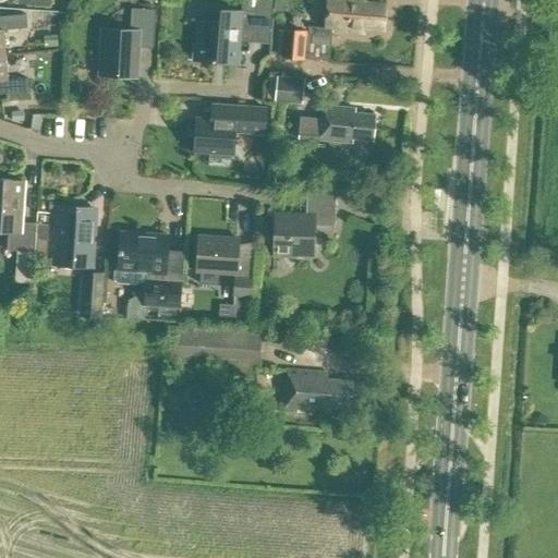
[(194,43),(192,61),(238,64),(239,41),(252,43),(268,44),(271,0),(255,0),(255,12),(220,10),(219,23),(198,21),(196,44),(194,43)]
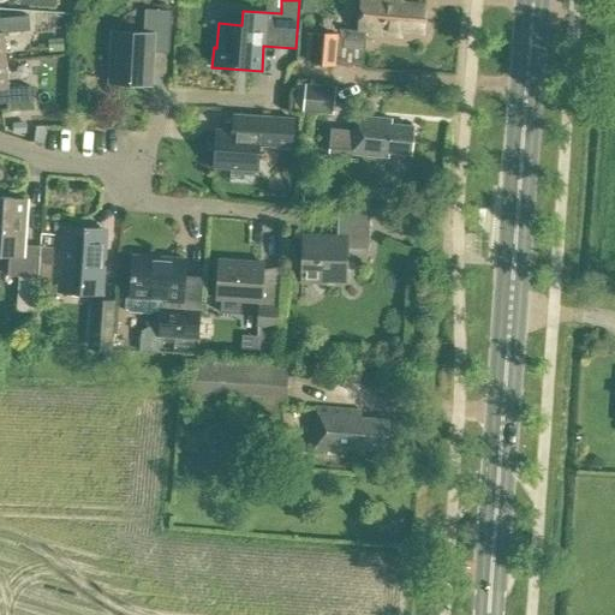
[(422,34),(424,5),(402,3),(401,0),(359,0),(358,30),(346,30),(345,36),(312,34),(310,63),(334,65),(335,46),(364,48),(365,34),(399,36),(400,31),(422,34)]
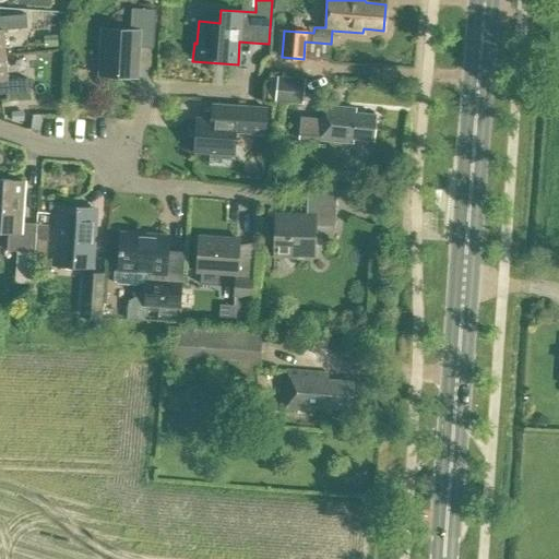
[(154,43),(155,10),(131,9),(130,32),(103,31),(100,74),(137,76),(139,43),(154,43)]
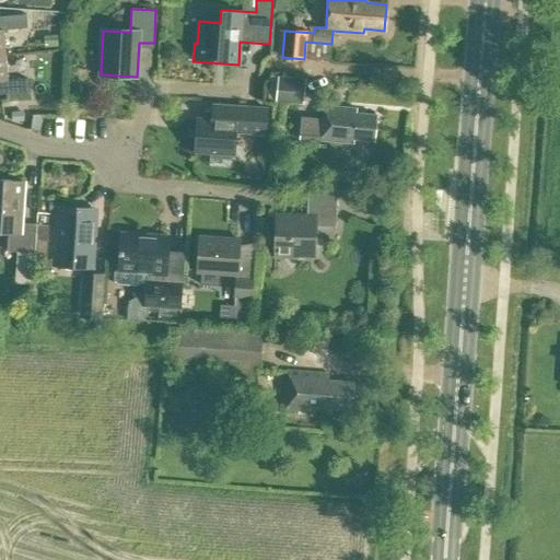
[(0,55),(4,56),(2,31),(27,28),(26,14),(0,16),(0,55)]
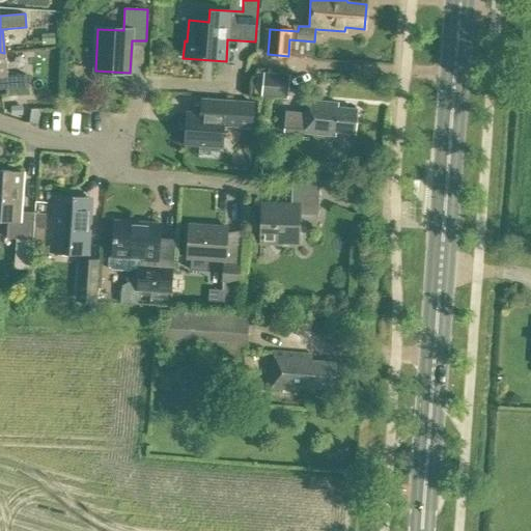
[(42,35),(43,45),(55,44),(54,34),(42,35)]
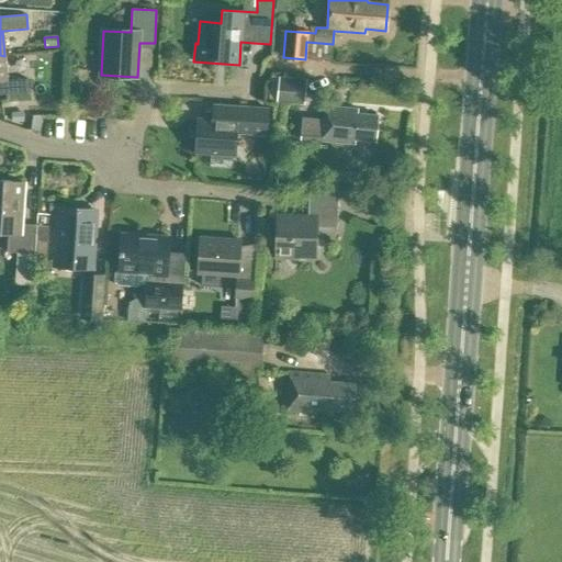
[(4,56),(0,55),(0,85),(1,94),(29,92),(27,79),(7,81),(4,56)]
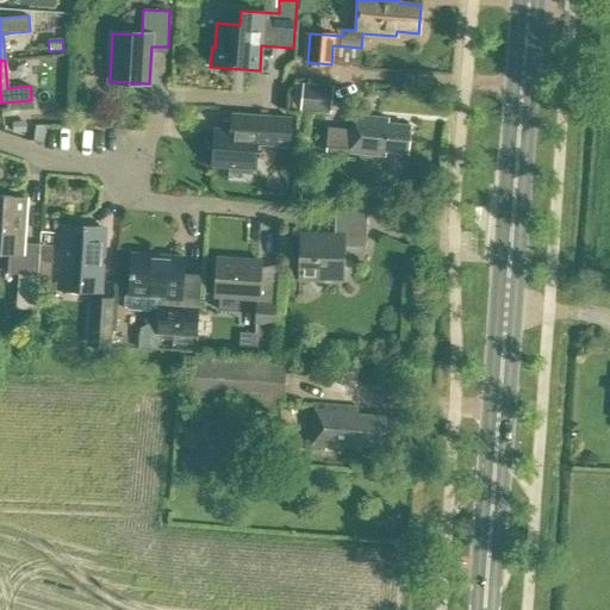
[(300,111),(330,114),(332,86),(303,83),(300,111)]
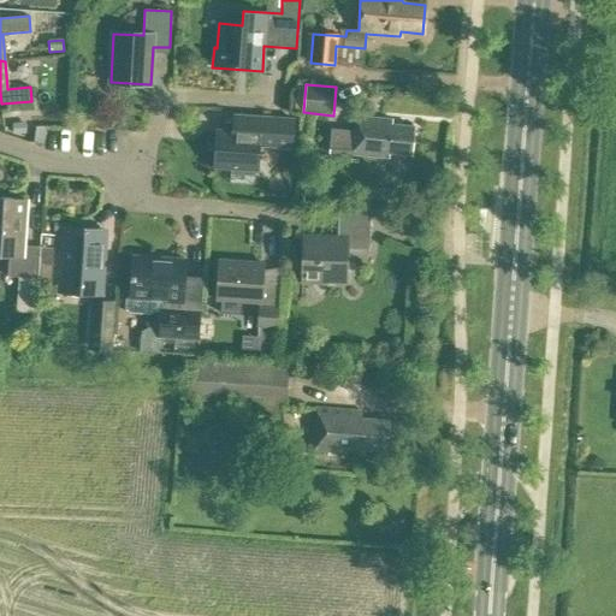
[(234,116),(232,132),(217,131),(214,167),(258,171),(259,146),(291,148),(294,119),(234,116)]
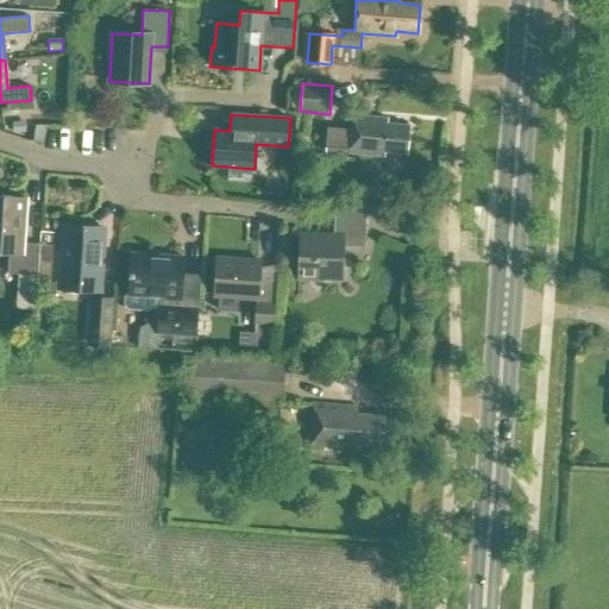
[(407,154),(409,125),(388,124),(388,119),(352,115),(351,131),(333,130),(332,148),(350,150),(349,154),(384,157),(385,151),(407,154)]
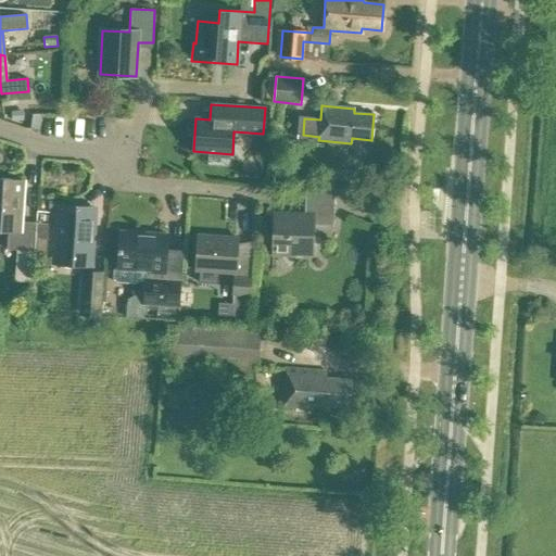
[(15,113),(11,113),(12,114),(12,124),(24,123),(23,116),(23,113),(15,113)]
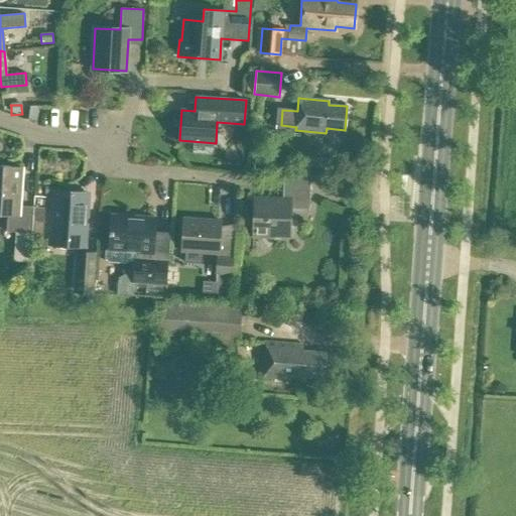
[(30,234),(33,208),(19,206),(22,167),(0,165),(0,209),(7,210),(5,232),(30,234)]
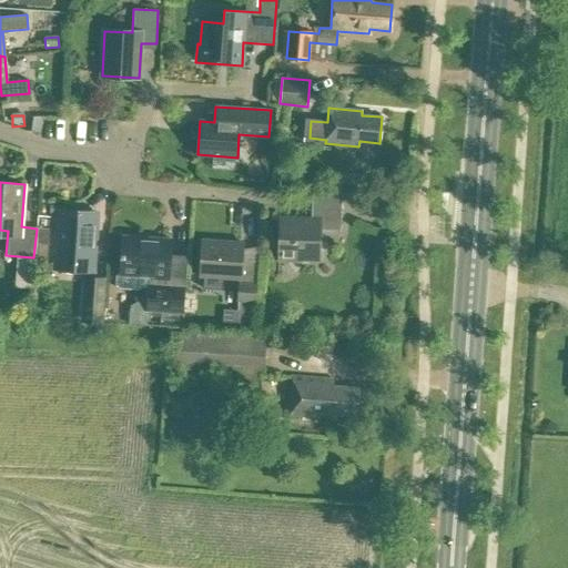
[(341,231),(342,193),(313,192),(312,219),(280,217),(279,262),(301,262),(302,260),(320,261),(321,230),(341,231)]
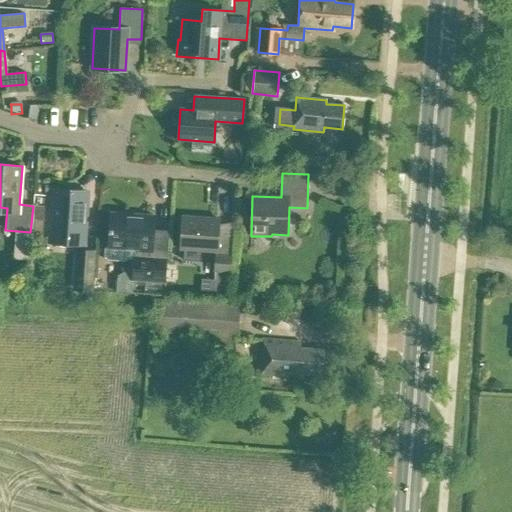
[(84,240),(87,192),(54,189),(49,237),(84,240)]
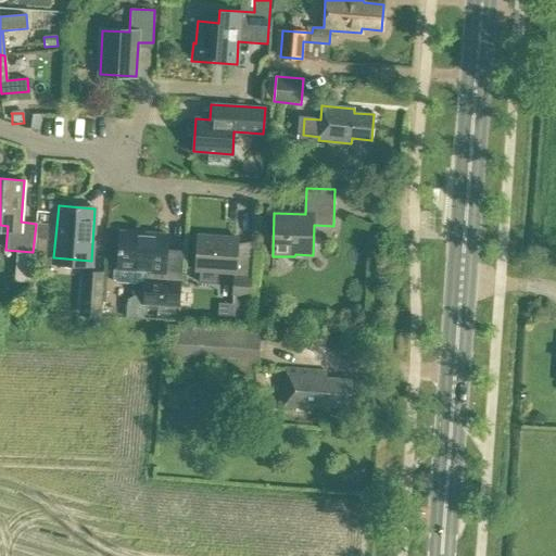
[(37,224),(35,255),(46,256),(48,224),(37,224)]
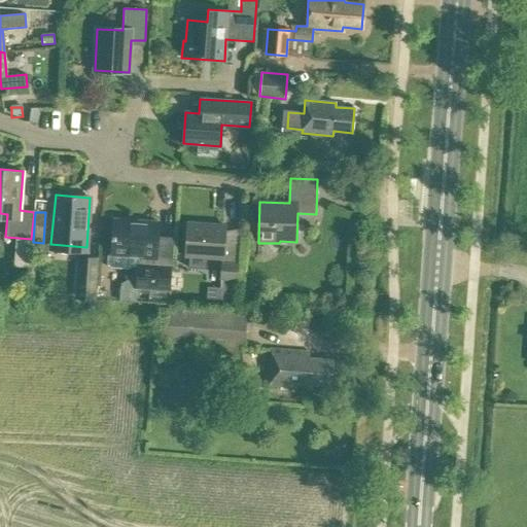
[(113,219),(110,253),(107,255),(106,264),(110,267),(129,269),(131,266),(136,267),(135,288),(169,290),(173,249),(157,247),(160,222),(113,219)]
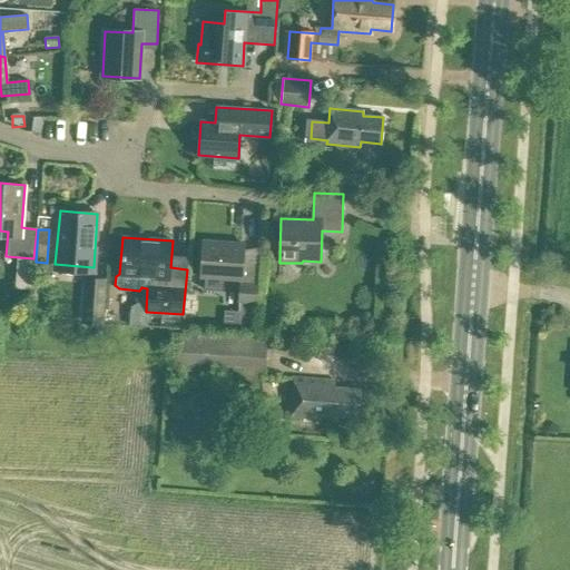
[(239,279),(238,292),(237,314),(256,315),(257,293),(259,261),(243,259),(244,245),(203,243),(200,276),(239,279)]
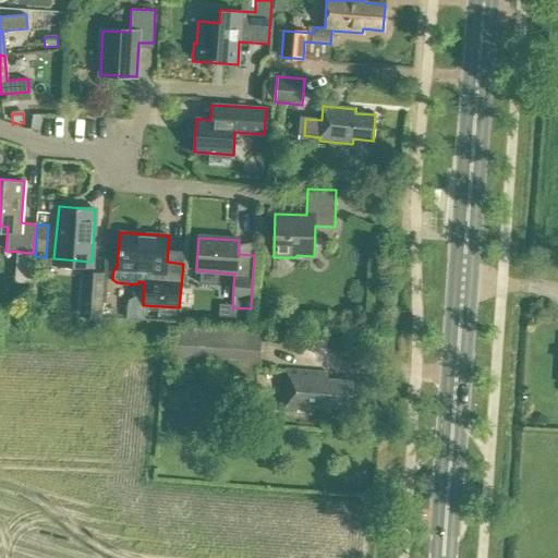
[(100,319),(101,305),(104,275),(83,273),(80,318),(100,319)]
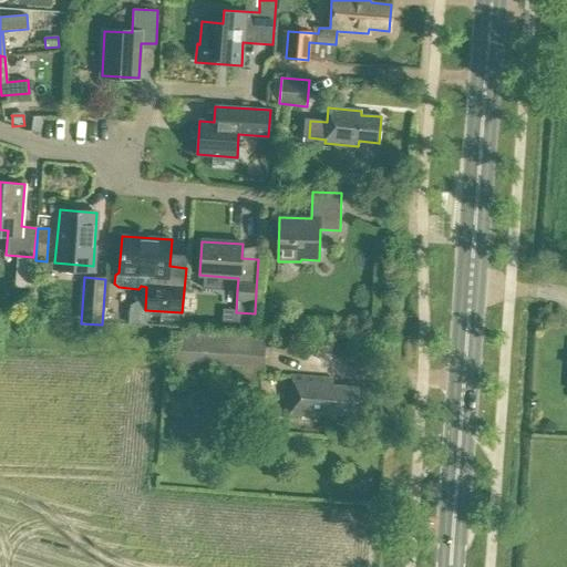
[(266,338),(178,333),(177,333),(175,369),(264,373),(266,338)]
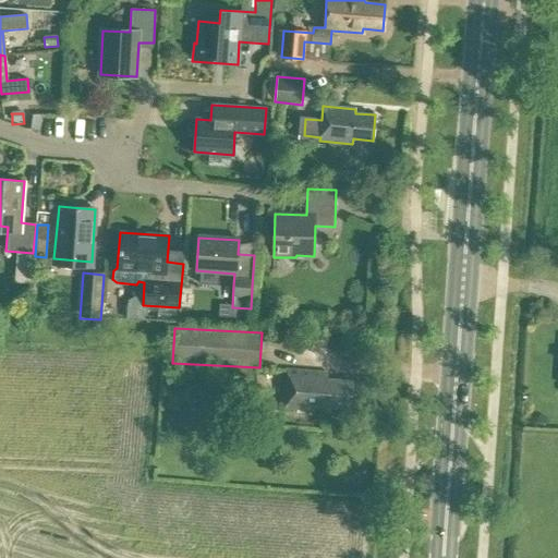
[(256,368),(232,367),(231,381),(255,383),(256,368)]
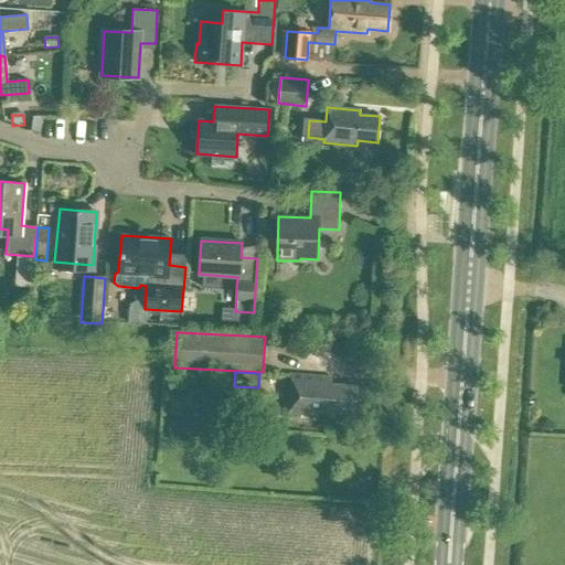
[(355,414),(358,386),(330,384),(331,377),(289,374),(287,413),(328,416),(328,413),(355,414)]
